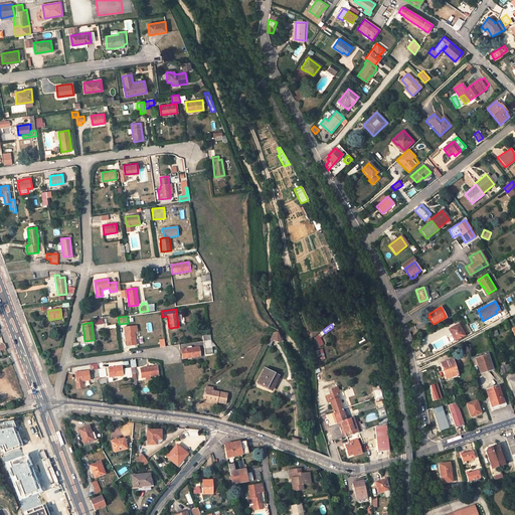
[(452,333),(457,340),(464,336),(458,325),(449,330),(451,334),(452,333)]
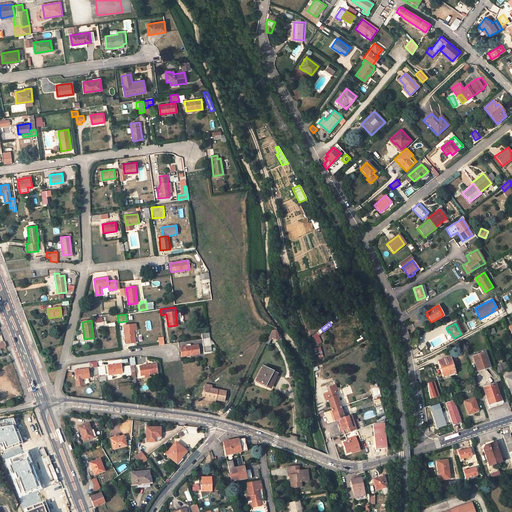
[(135,324),(123,326),(124,336),(125,344),(135,342),(133,331),(136,330),(135,324)]
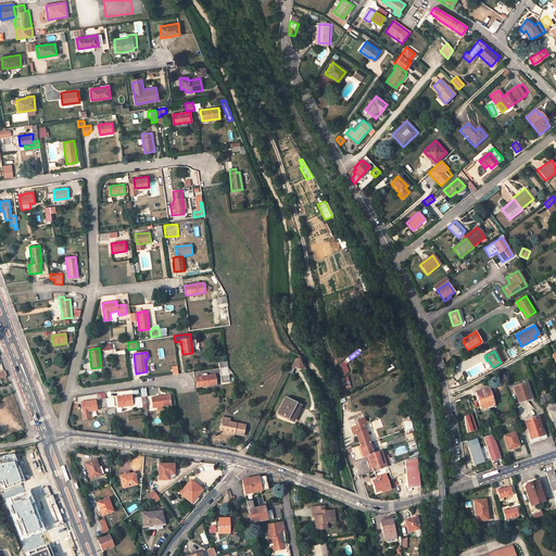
[(292,367),(303,368),(300,359),(295,359),(292,367)]
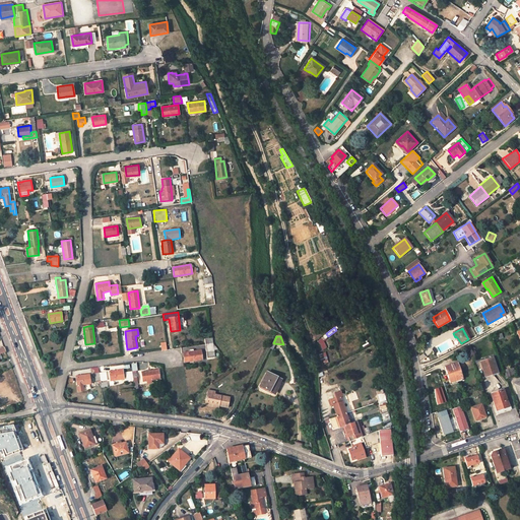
[(316,340),(322,350),(326,347),(321,338),(316,340)]
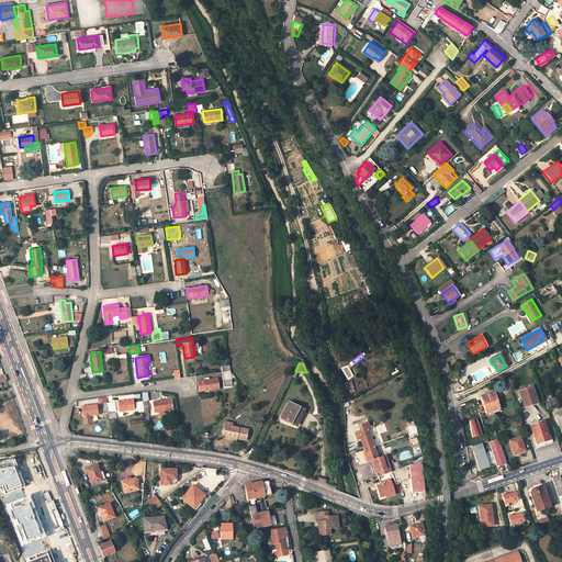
[(229,371),(222,372),(224,386),(232,385),(232,382),(231,379),(236,378),(229,371)]
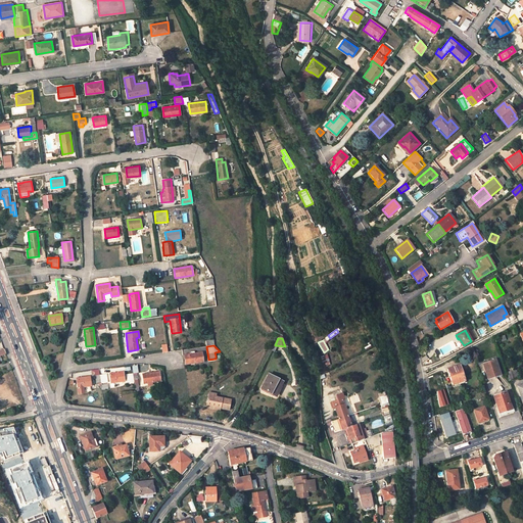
[(191,353),(184,354),(185,360),(186,364),(203,362),(201,352),(194,353),(191,353)]
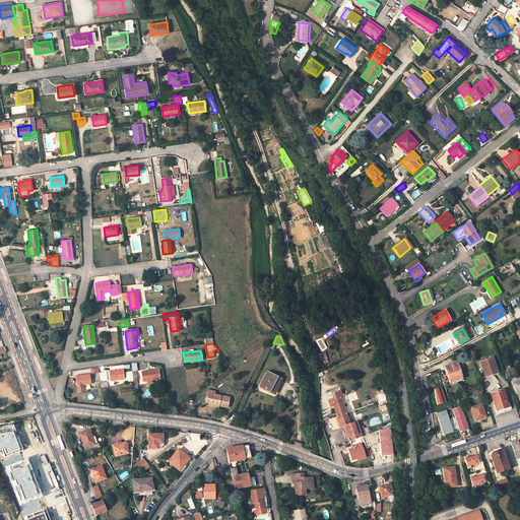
[(479,362),(484,376),(496,373),(491,358),(479,362)]
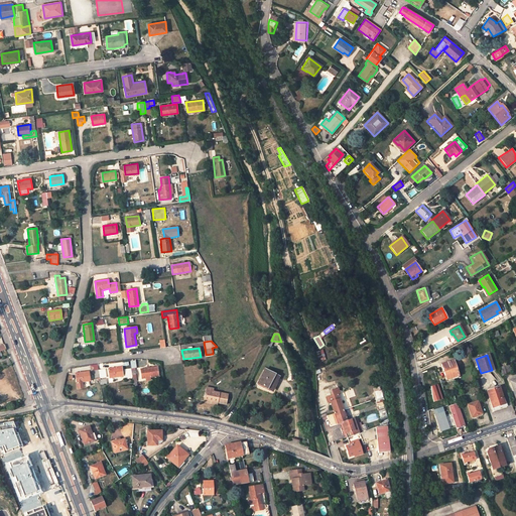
[(441,364),(446,378),(452,377),(452,378),(458,376),(453,360),(441,364)]
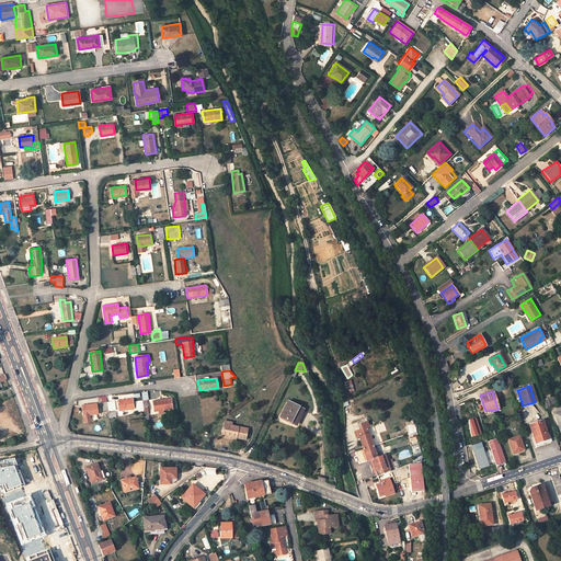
[(542,399),(545,403),(548,402),(549,407),(553,405),(550,397),(542,399)]
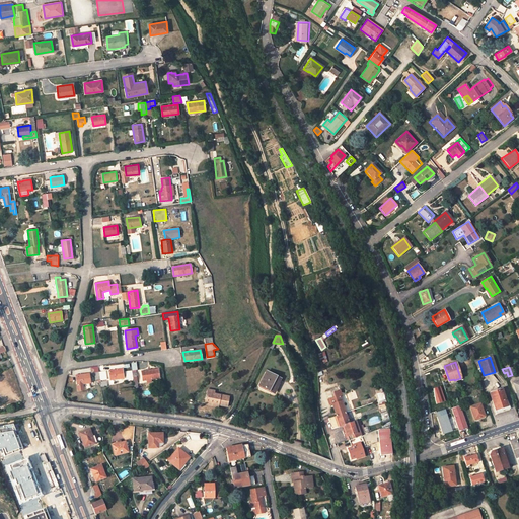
[(122,369),(108,371),(110,380),(109,381),(109,382),(109,383),(110,383),(112,383),(112,382),(113,382),(113,380),(114,379),(115,379),(123,378),(122,369)]
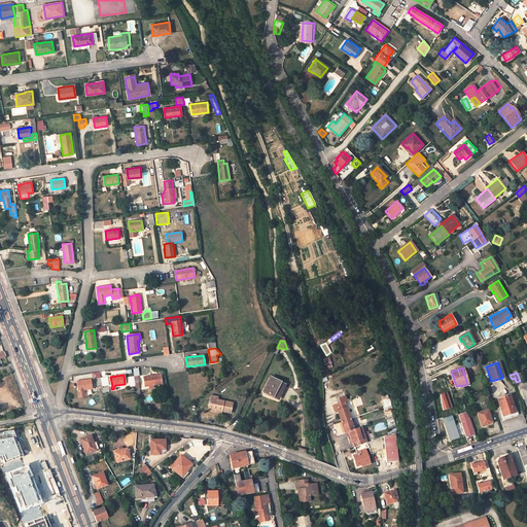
[(160,375),(143,377),(144,386),(162,384),(160,375)]
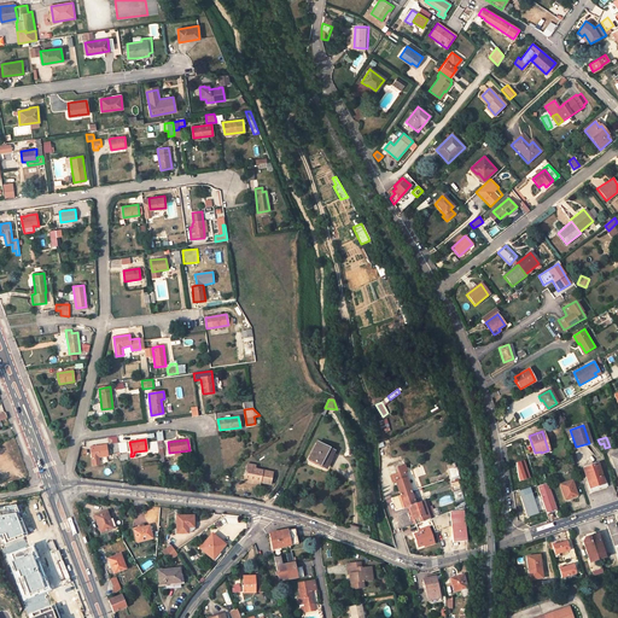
[(331,458),(334,452),(318,443),(309,459),(324,466),(330,456),(331,458)]
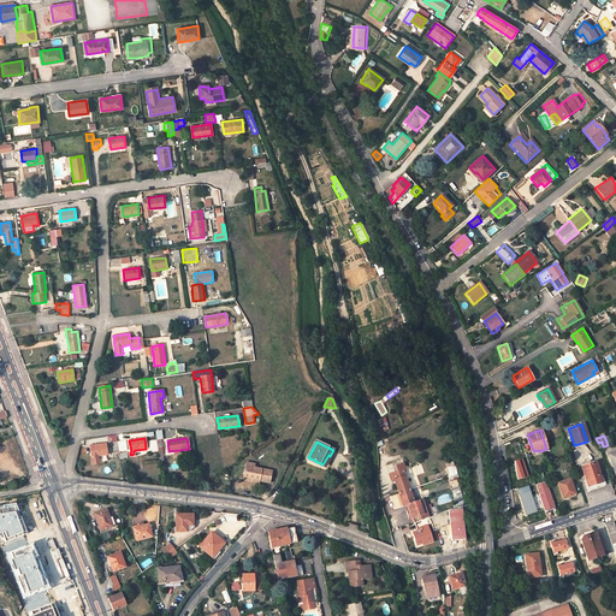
[(93,463),(99,463),(98,456),(107,454),(105,444),(90,445),(92,456),(93,463)]
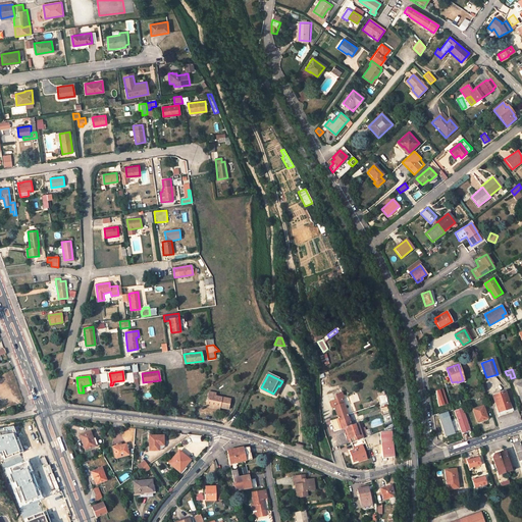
[(215,394),(208,392),(206,405),(219,407),(227,409),(229,399),(222,398),(217,397),(217,398),(214,397),(215,394)]
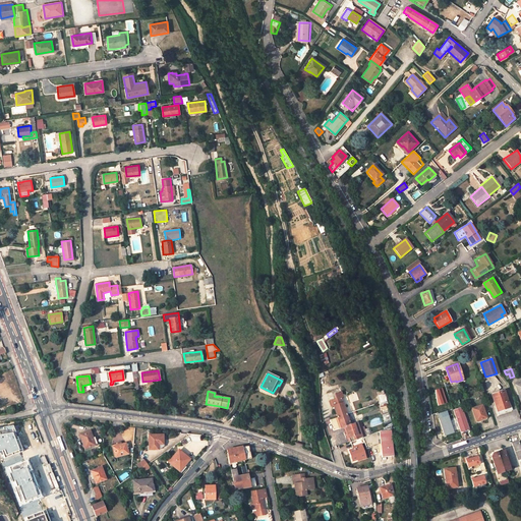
[(349,393),(352,402),(358,400),(355,391),(349,393)]
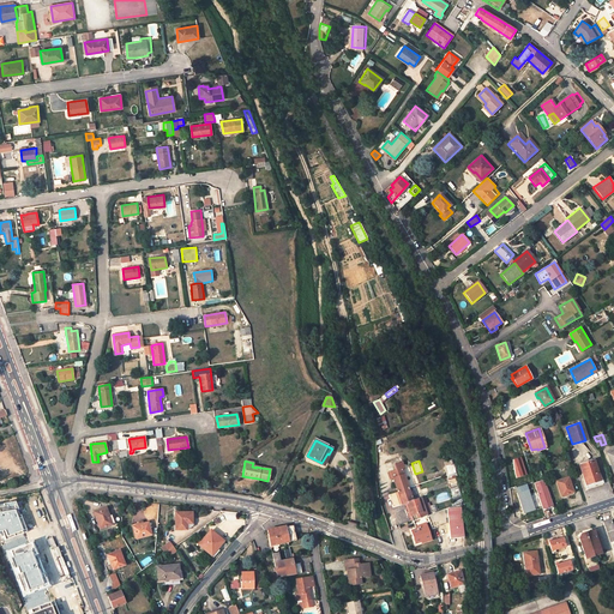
[(594,462),(579,467),(587,488),(601,483),(594,462)]
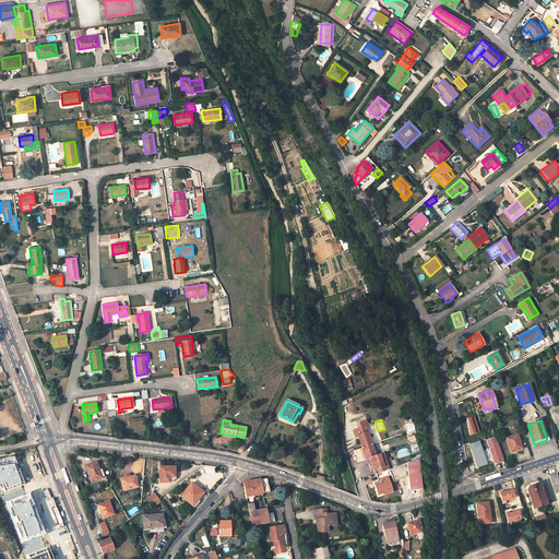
[(367,460),(369,459),(376,456),(365,426),(360,427),(360,429),(356,431),(366,460),(367,460)]
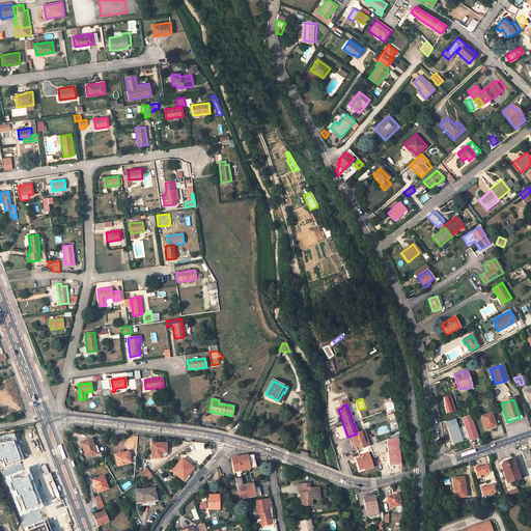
[(387,413),(392,437),(397,435),(393,412),(387,413)]
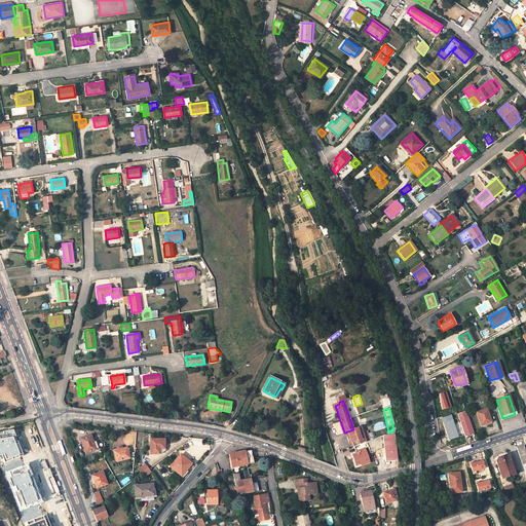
[(480,424),(489,421),(487,414),(488,413),(487,409),(476,413),(480,424)]
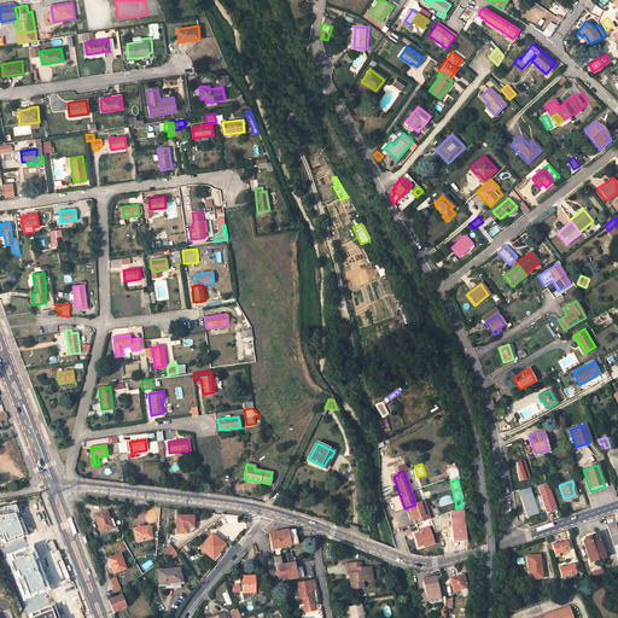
[(548,483),(537,487),(547,513),(557,509),(548,483)]
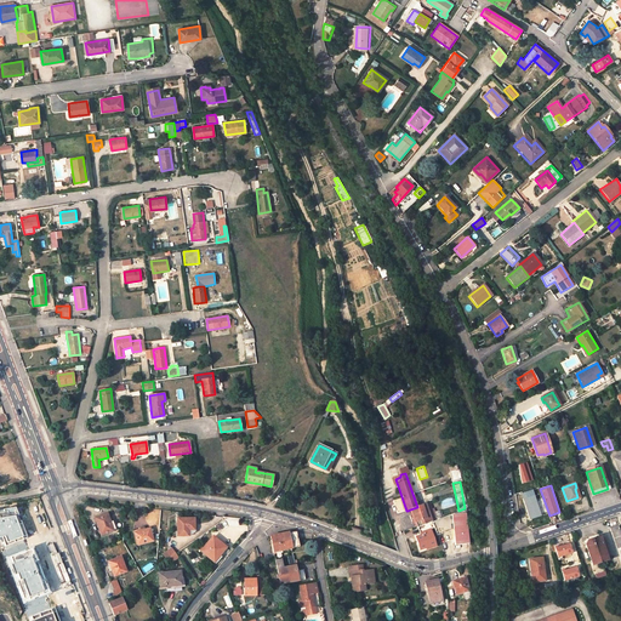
[(533,490),(531,490),(522,494),(520,494),(529,519),(541,516),(533,490)]
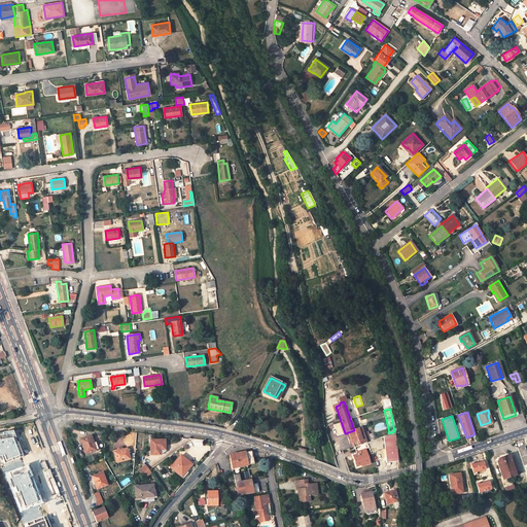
[(5,463),(24,456),(19,441),(16,442),(15,438),(18,437),(14,428),(4,431),(4,433),(0,435),(0,433),(0,456),(2,456),(5,463)]
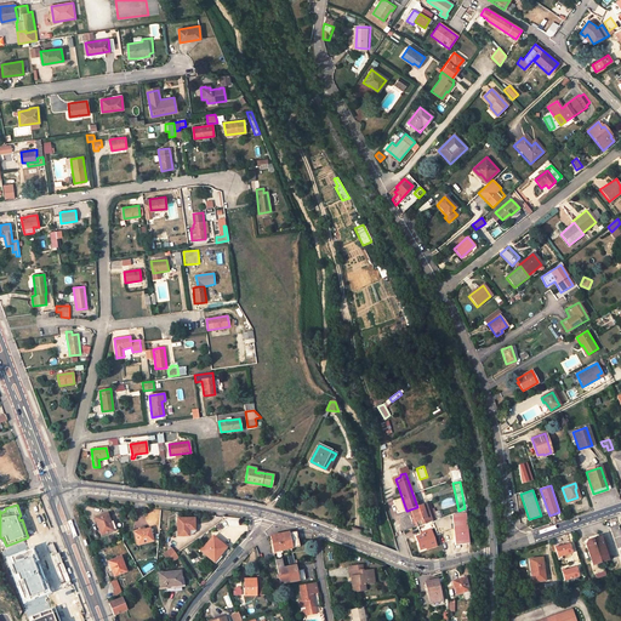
[(417,528),(432,522),(427,511),(425,505),(417,507),(410,510),(412,514),(409,516),(411,523),(415,522),(417,528)]
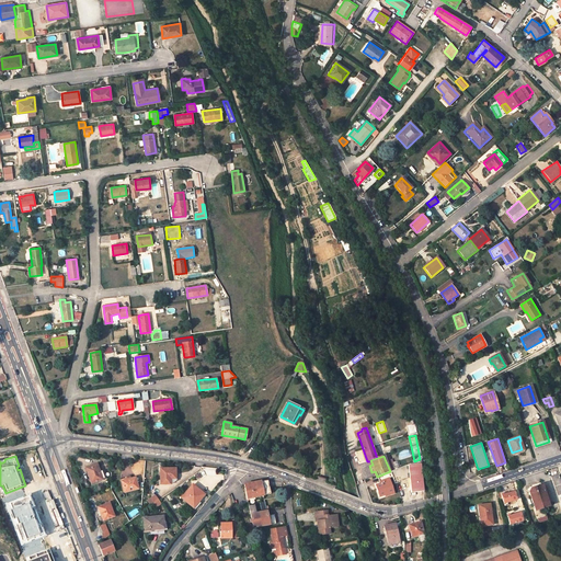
[(420,459),(414,461),(396,469),(390,471),(396,483),(409,478),(411,492),(423,490),(421,466),(422,465),(421,459),(420,459)]
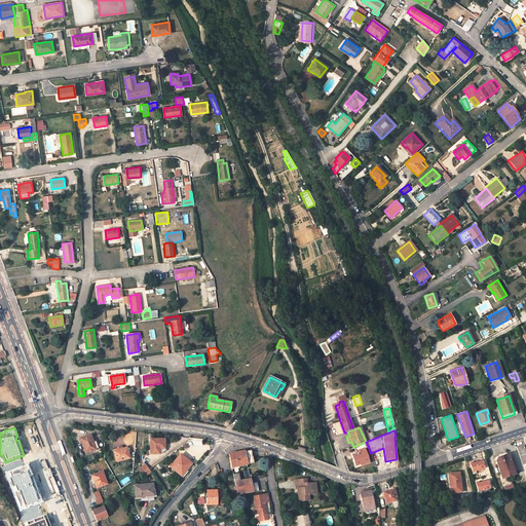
[(368,431),(362,433),(366,442),(371,440),(368,431)]
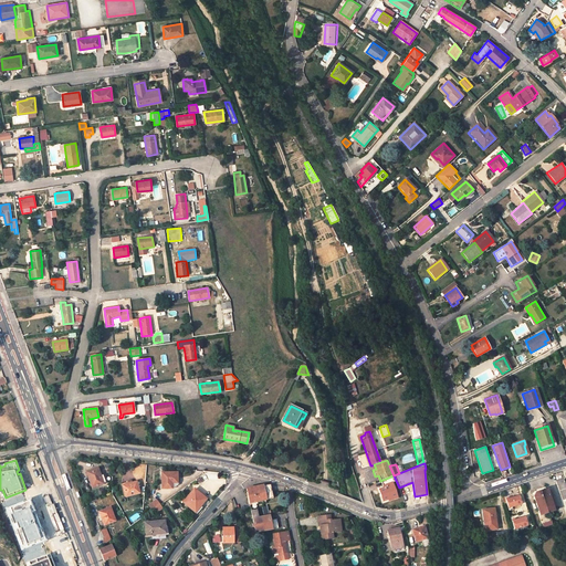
[(98,477),(100,475),(97,468),(87,472),(92,486),(101,483),(98,477)]
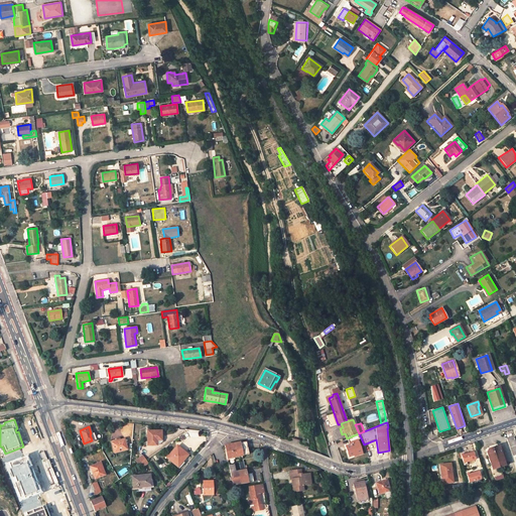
[(157,440),(161,439),(161,429),(147,430),(147,445),(157,445),(157,440)]
